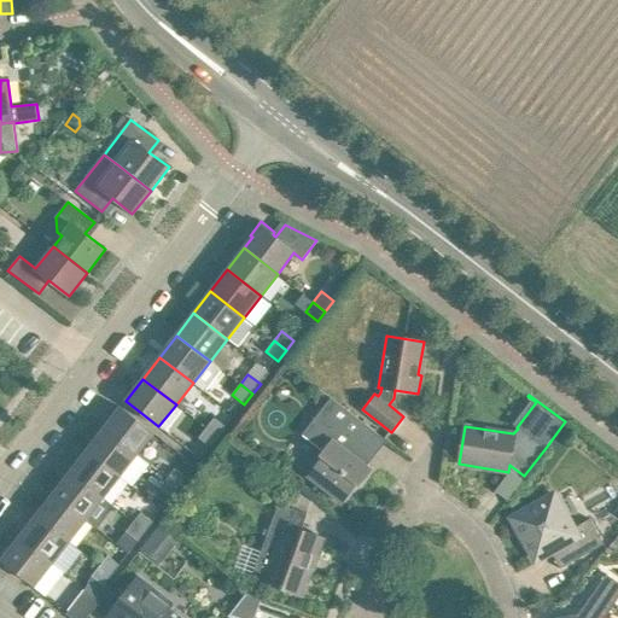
[(360,460),(368,450),(369,452),(379,437),(385,442),(386,441),(331,397),(302,433),(322,450),(319,455),(321,458),(307,476),(343,503),(356,485),(359,487),(372,470),(360,460)]
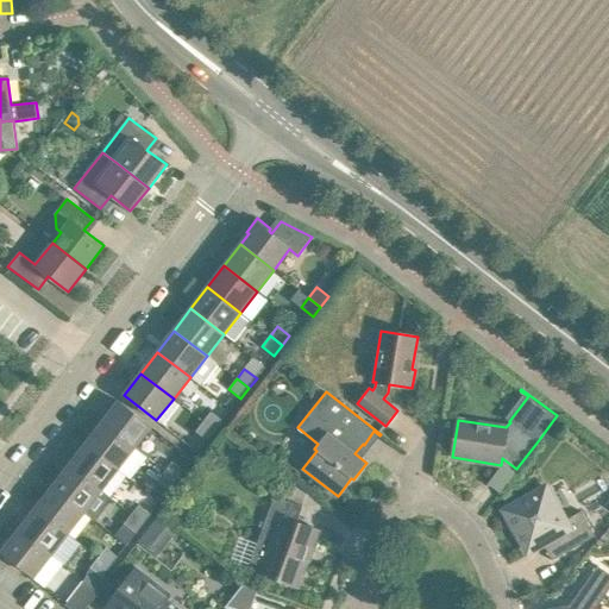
[(152,426),(137,415),(119,401),(101,422),(135,449),(152,426)]
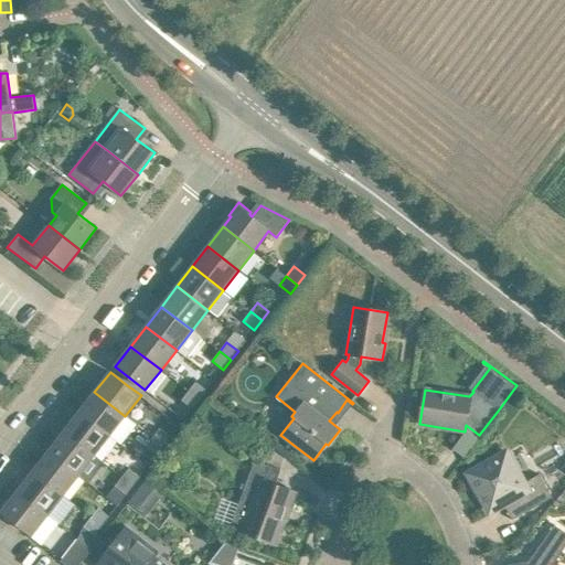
[(200,400),(206,391),(195,382),(189,391),(200,400)]
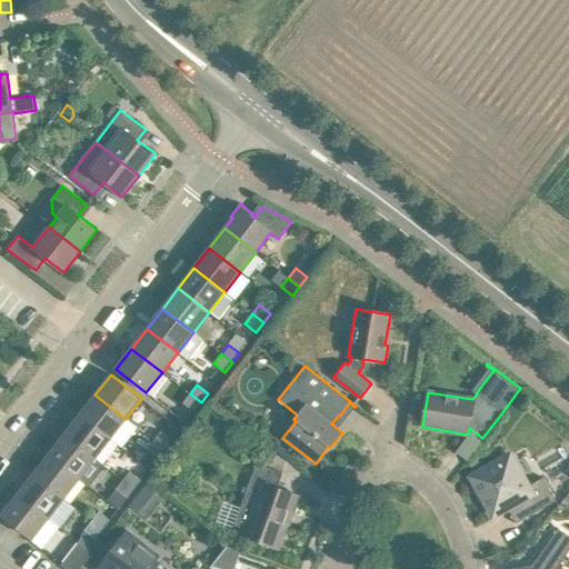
[(195,411),(201,402),(190,393),(182,403),(195,411)]
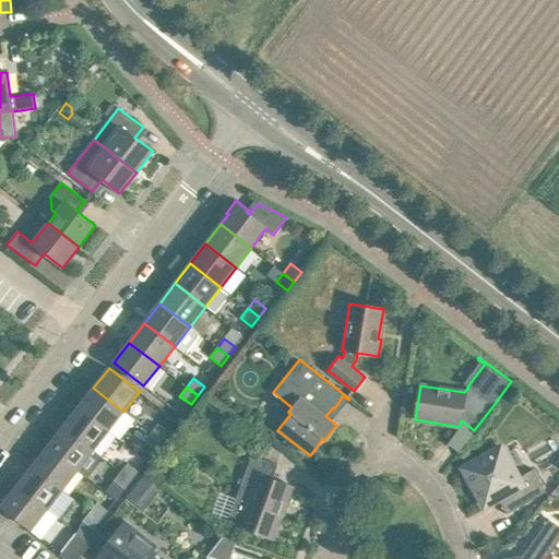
[(134,420),(123,412),(93,388),(78,407),(108,431),(119,440),(134,420)]
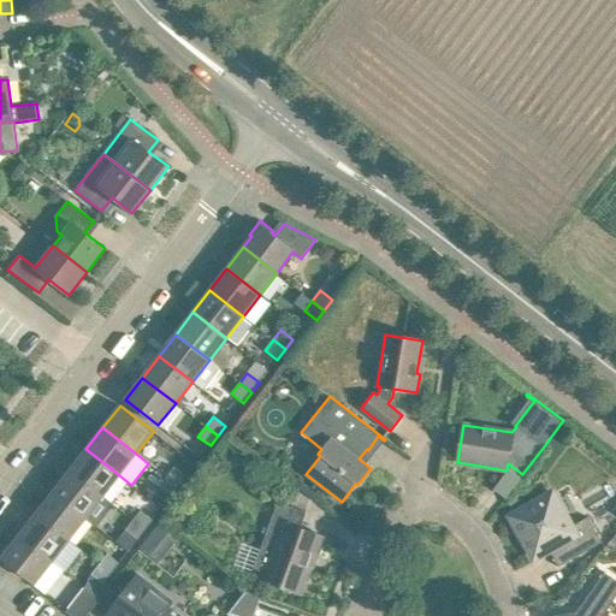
[(119,475),(86,449),(69,471),(102,497),(119,475)]
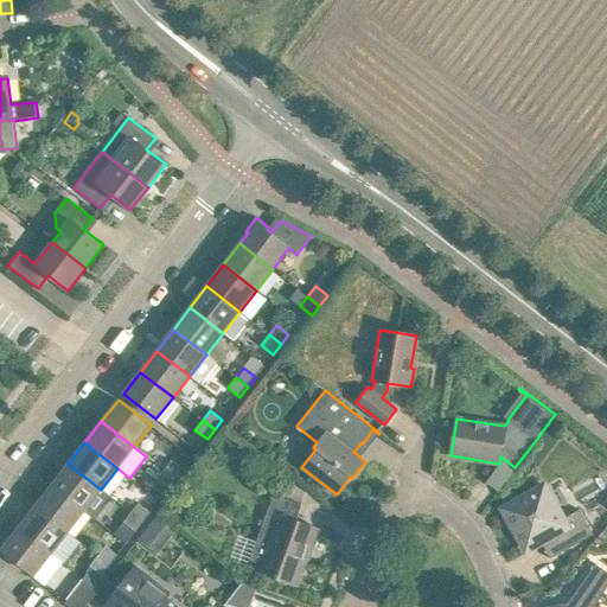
[(176,479),(184,470),(172,460),(164,470),(176,479)]
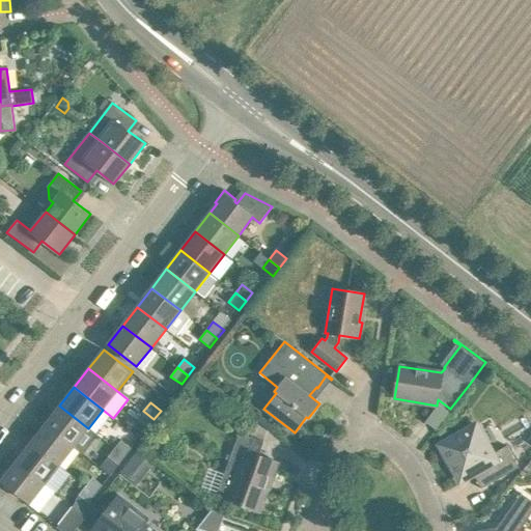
[(88,428),(59,406),(45,424),(74,447),(82,453),(96,435),(88,428)]
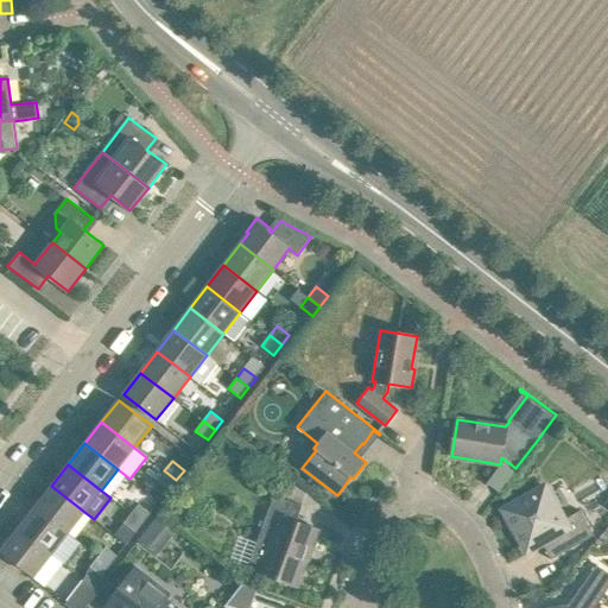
[(169,491),(176,480),(164,470),(157,481),(169,491)]
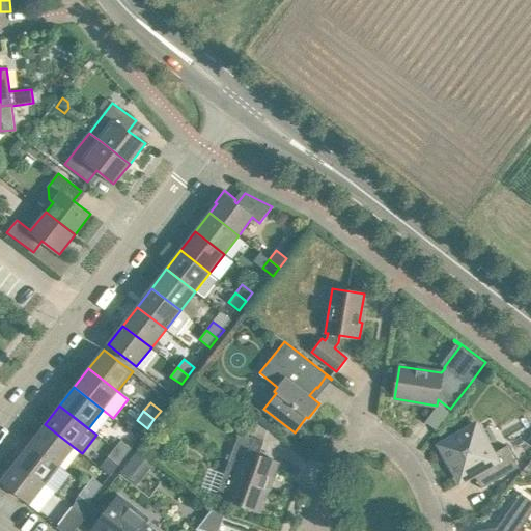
[(74,447),(45,424),(30,443),(59,466),(74,447)]
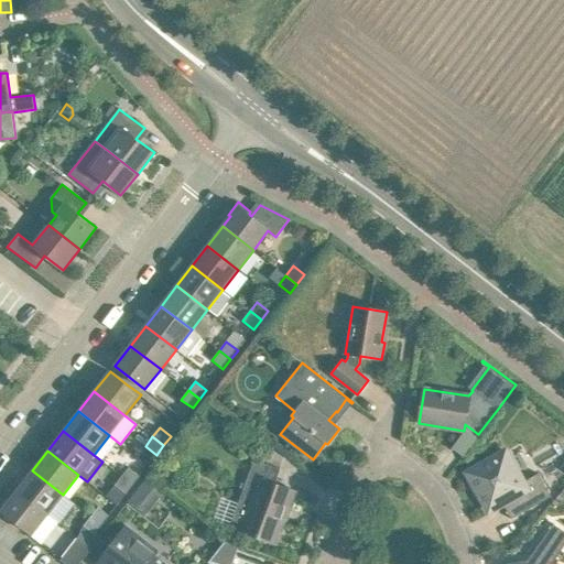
[(551,496),(538,473),(522,481),(506,452),(467,473),(489,511),(512,498),(520,513),(551,496)]
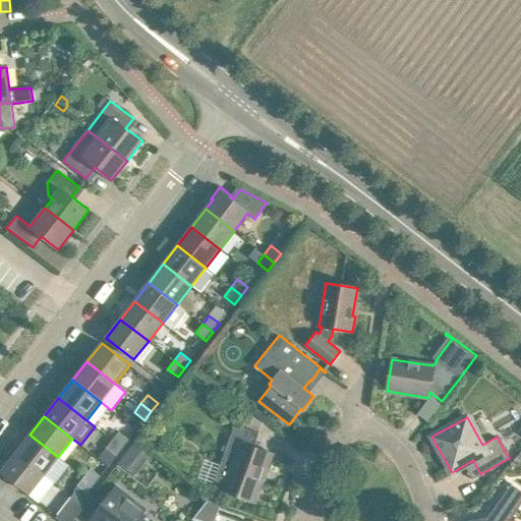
[(254,503),(273,454),(254,447),(258,433),(235,424),(212,487),(254,503)]
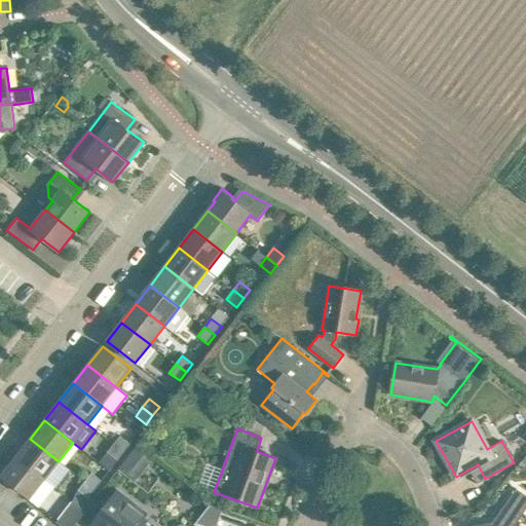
[(153,431),(142,446),(156,456),(165,444),(164,440),(153,431)]
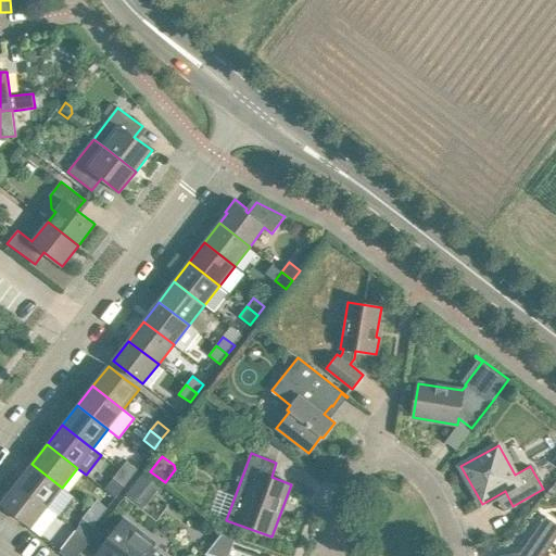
[(130,478),(138,469),(127,460),(119,469),(130,478)]
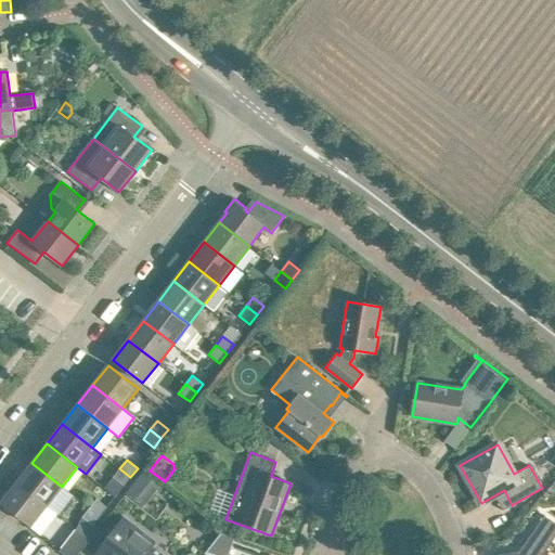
[(62,487),(31,463),(16,483),(47,506),(62,487)]
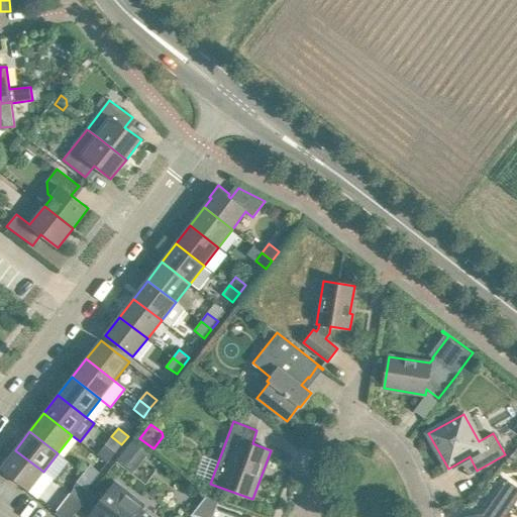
[(115,453),(121,444),(111,436),(105,445),(115,453)]
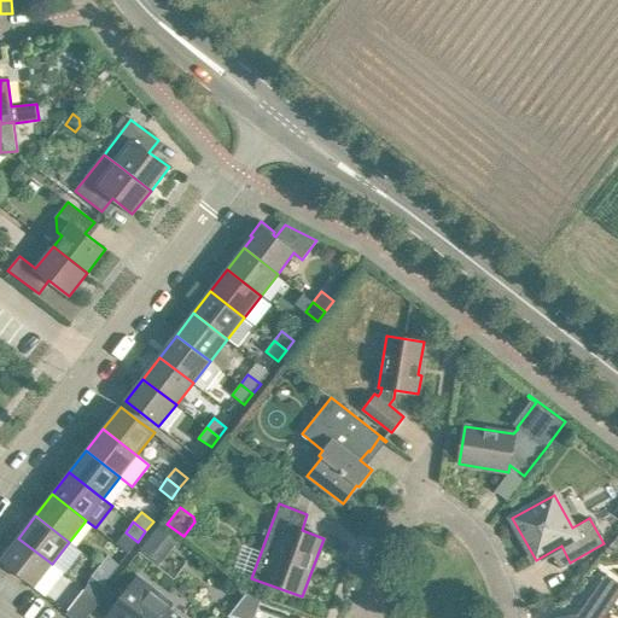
[(52,564),(18,538),(10,548),(9,547),(0,557),(0,563),(11,571),(13,569),(35,587),(52,564)]
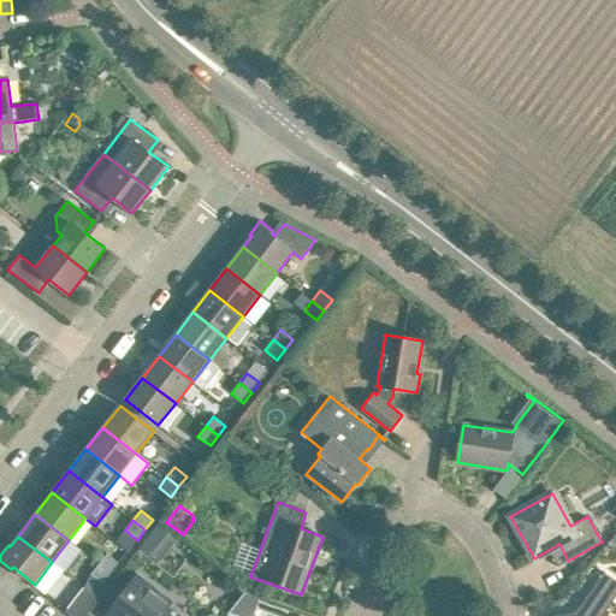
[(111,573),(119,563),(107,554),(99,563),(111,573)]
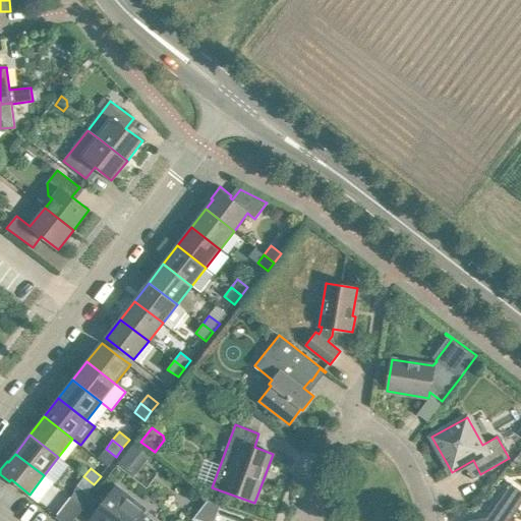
[(88,493),(94,484),(83,476),(77,485),(81,489),(74,499),(84,507),(92,498),(93,497),(88,493)]
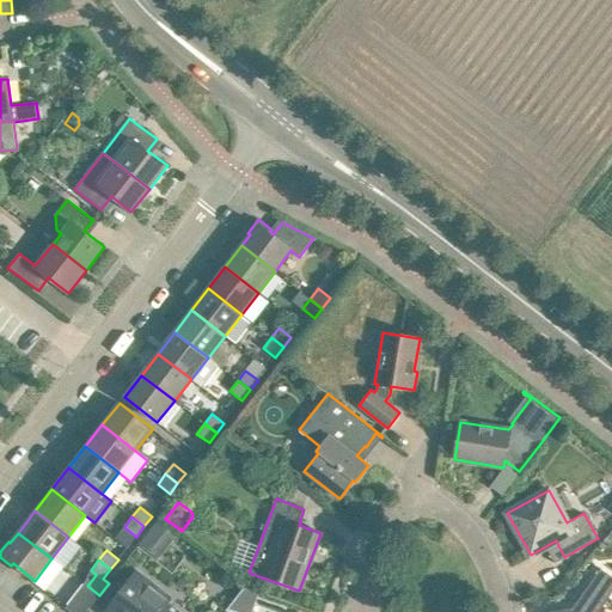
[(598,611),(611,593),(611,576),(601,568),(571,609),(546,611),(598,611)]
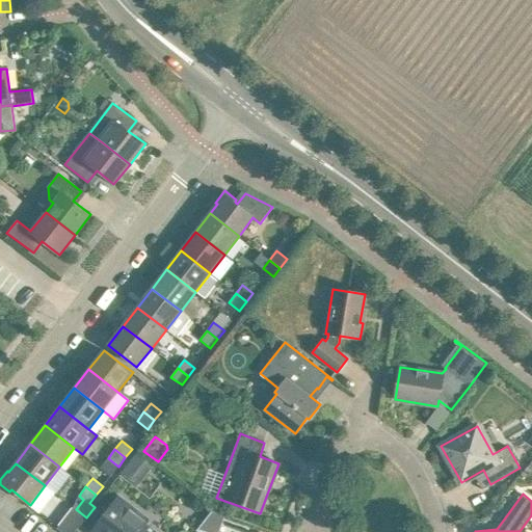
[(103,516),(90,531),(155,531),(134,514),(137,510),(118,497),(103,516)]
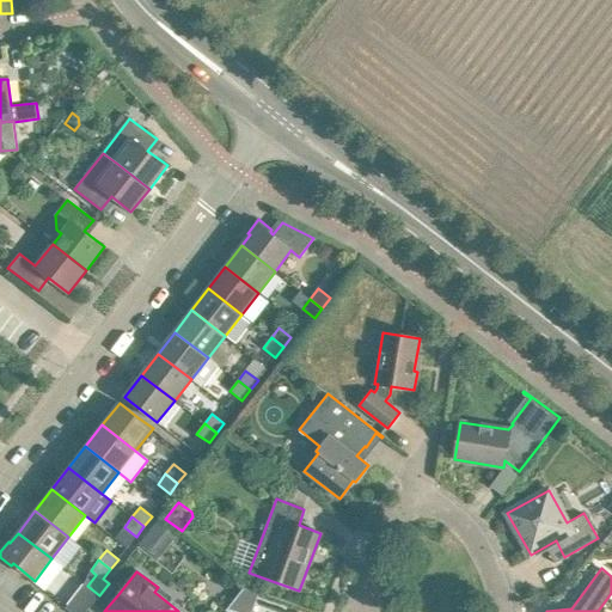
[(71,611),(86,611),(98,597),(99,595),(87,586),(84,583),(66,609),(71,611)]
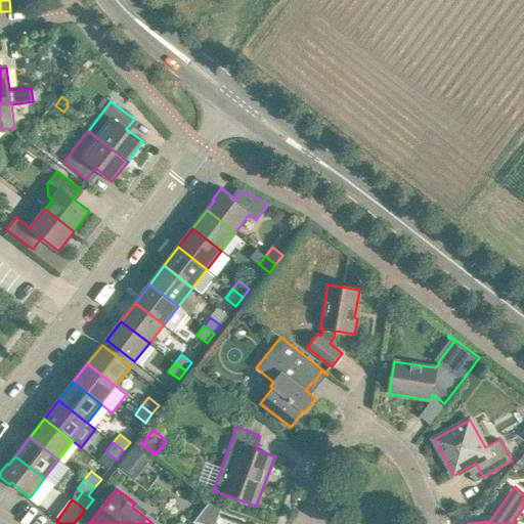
[(92,500),(85,510),(84,511),(89,515),(97,505),(92,500)]
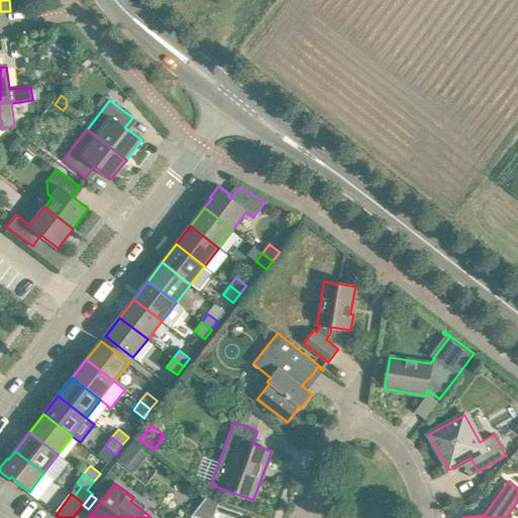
[(216,517),(221,505),(207,500),(193,517),(216,517)]
